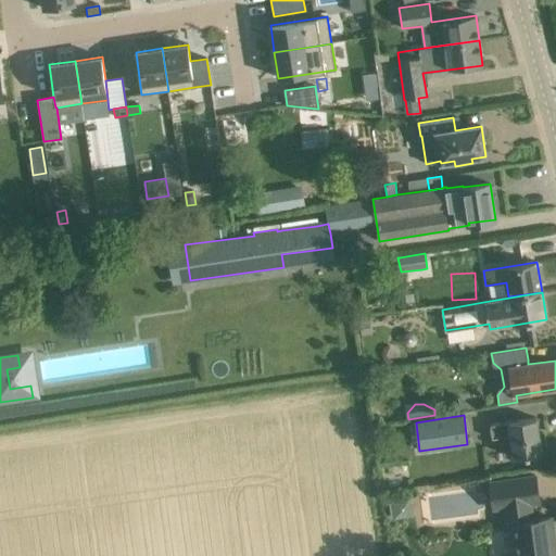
[(514,458),(520,457),(542,454),(536,418),(490,425),(492,439),(510,437),(514,458)]
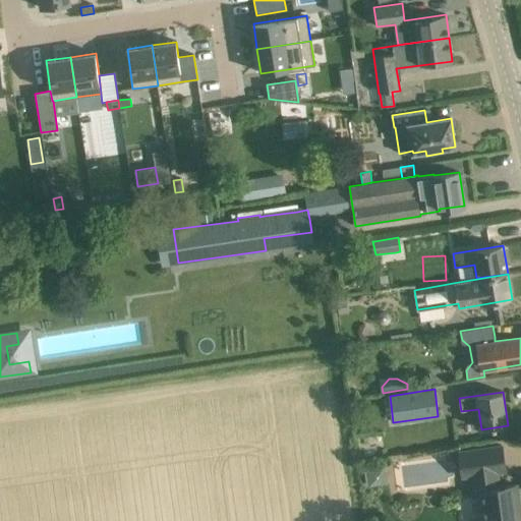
[(483,520),(520,520),(516,484),(500,486),(498,473),(505,472),(502,446),(459,452),(462,477),(470,476),(473,497),(480,496),(483,520)]
